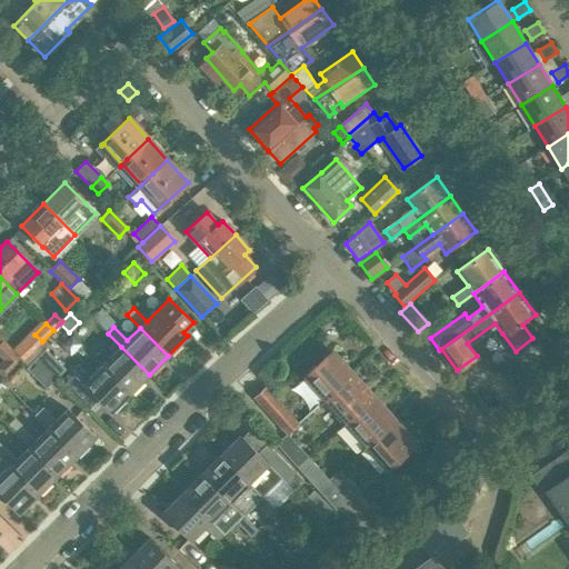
[(29,353),(32,350),(22,340),(12,350),(22,360),(29,353)]
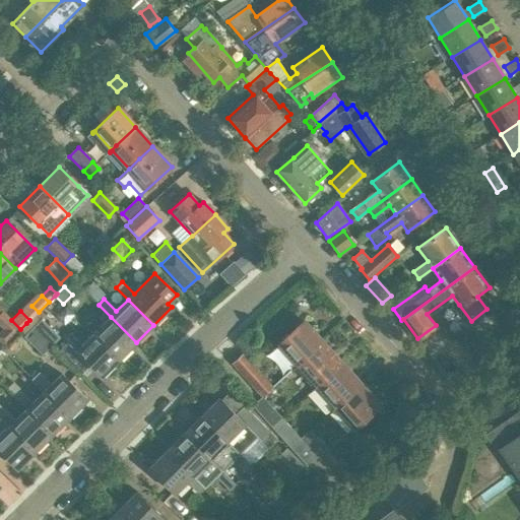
[(20,329),(11,320),(3,312),(0,314),(0,324),(5,330),(0,334),(0,340),(5,345),(20,329)]
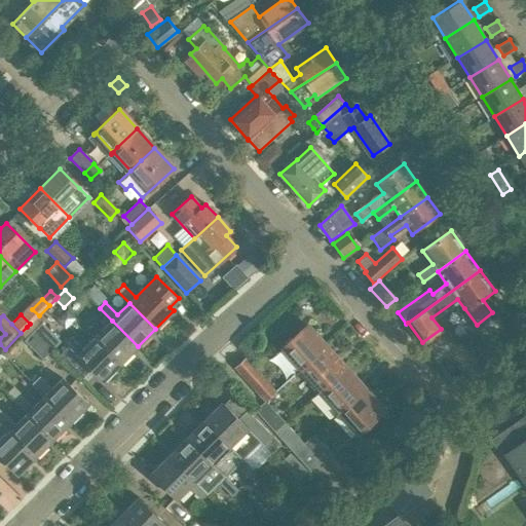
[(30,324),(27,327),(51,350),(61,341),(42,323),(36,317),(30,324)]
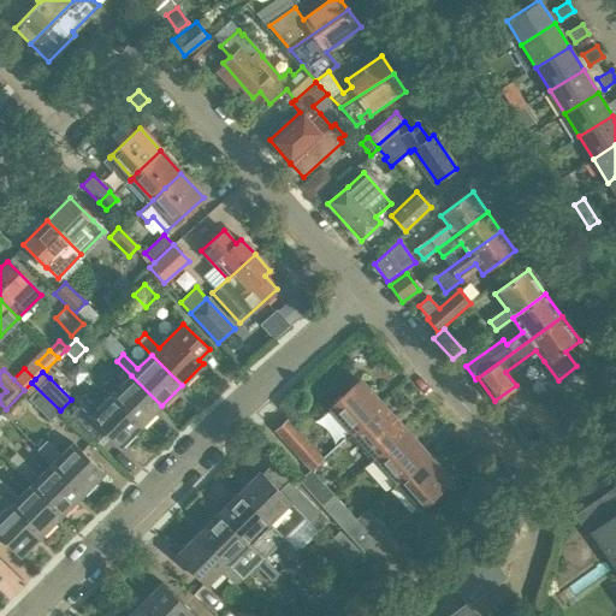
[(118,389),(104,374),(96,381),(111,396),(110,396),(141,427),(161,406),(131,375),(118,389)]
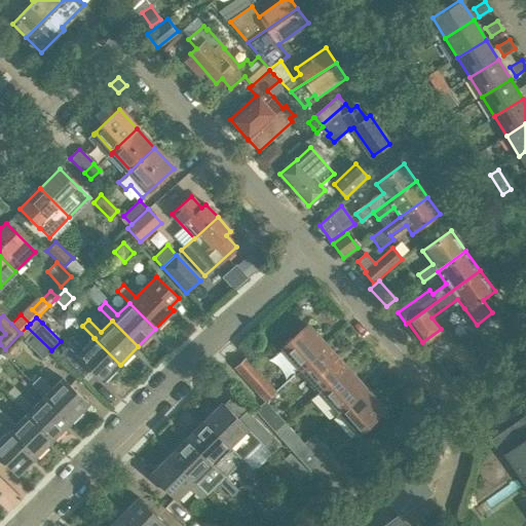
[(295,375),(302,369),(301,369),(327,346),(307,325),(275,353),(295,375)]
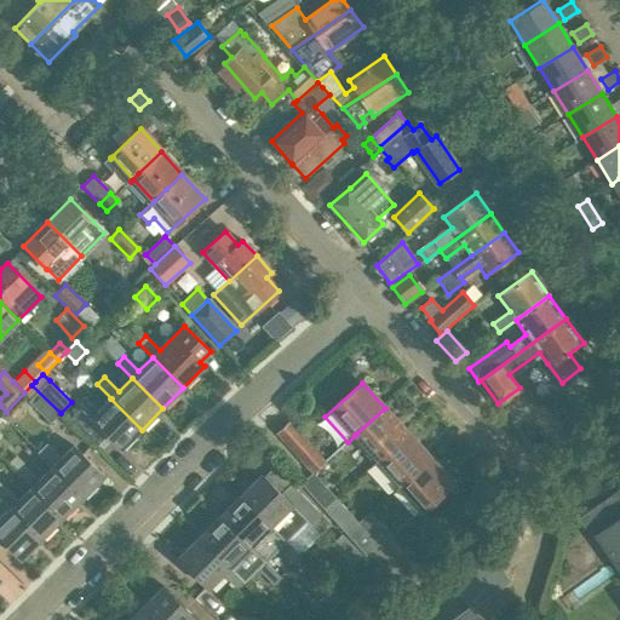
[(32,385),(24,392),(32,400),(29,402),(51,423),(61,413),(32,385)]
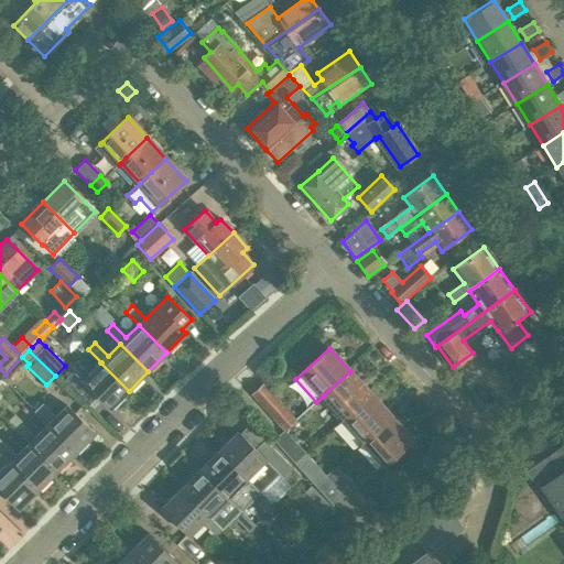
[(110,410),(129,391),(100,362),(88,375),(75,362),(69,368),(73,372),(63,382),(87,407),(97,397),(110,410)]
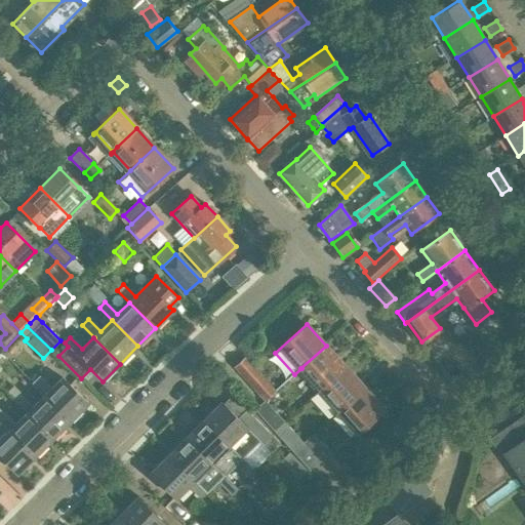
[(490,352),(482,341),(474,349),(482,358),(490,352)]
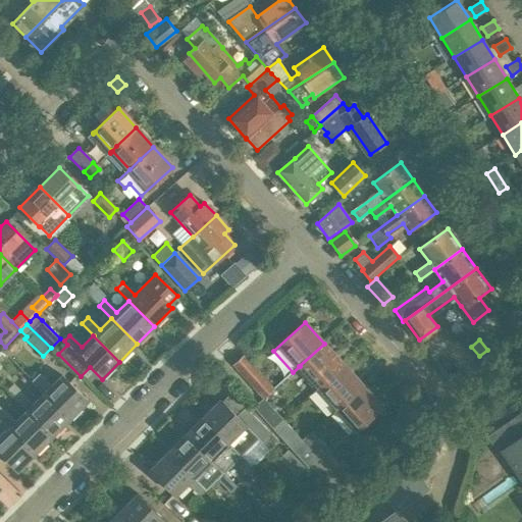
[(318,387),(343,365),(324,344),(299,366),(300,366),(318,387)]
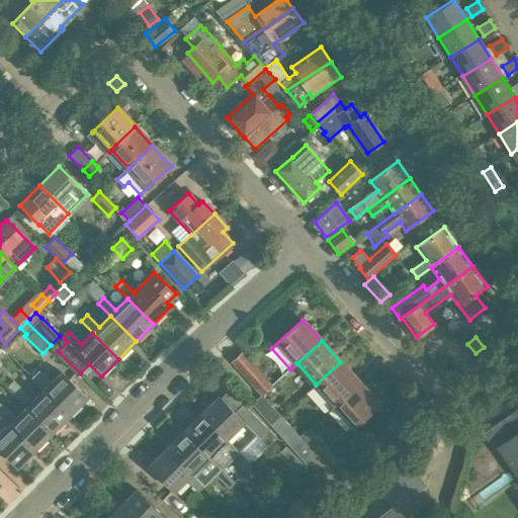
[(261,396),(271,386),(241,353),(231,362),(261,396)]
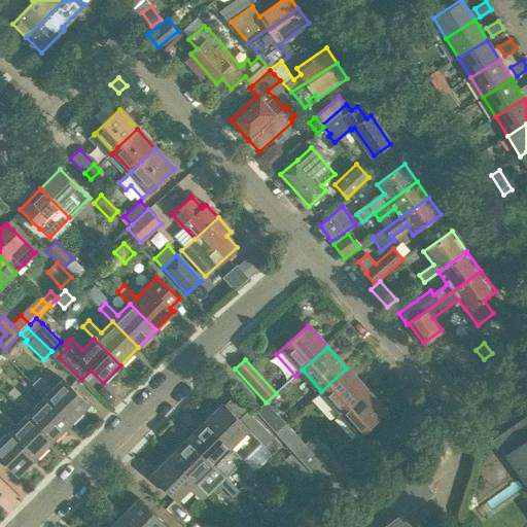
[(341,413),(365,390),(346,369),(321,391),(341,413)]
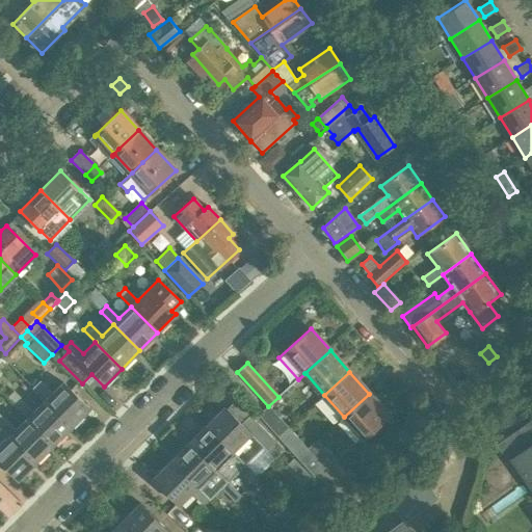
[(90,409),(63,382),(51,395),(38,382),(33,389),(45,401),(72,427),(90,409)]
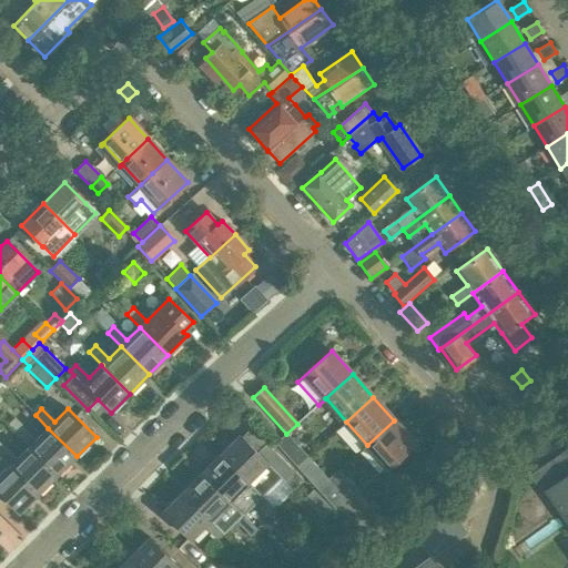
[(386,469),(415,443),(394,421),(367,445),(387,466),(385,468),(386,469)]
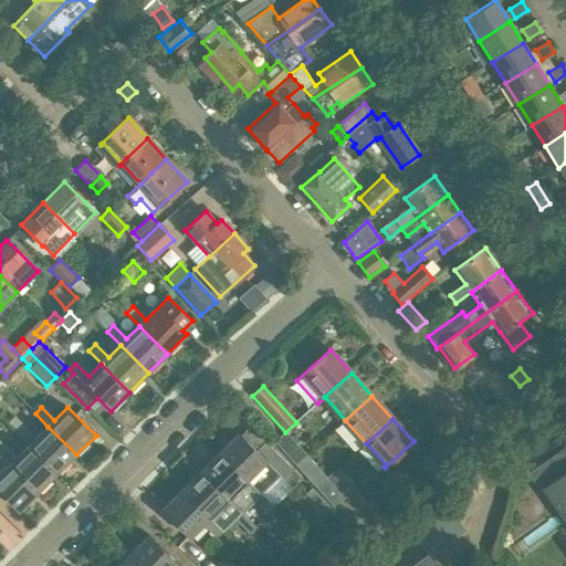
[(35,439),(21,426),(14,432),(29,447),(30,446),(58,473),(76,454),(48,427),(35,439)]
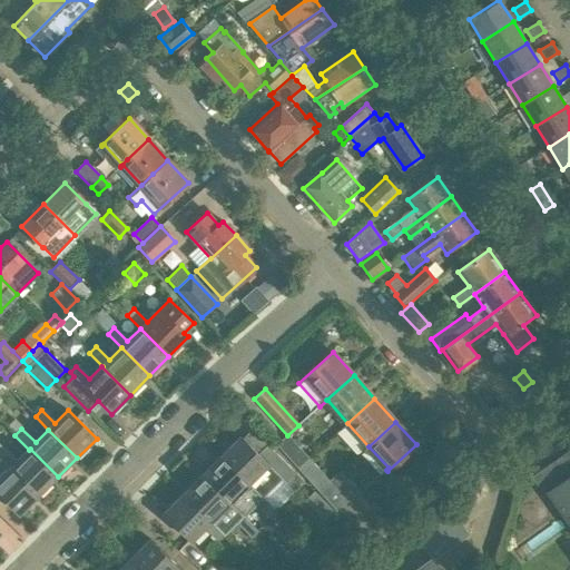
[(297,468),(308,458),(287,435),(277,444),(297,468)]
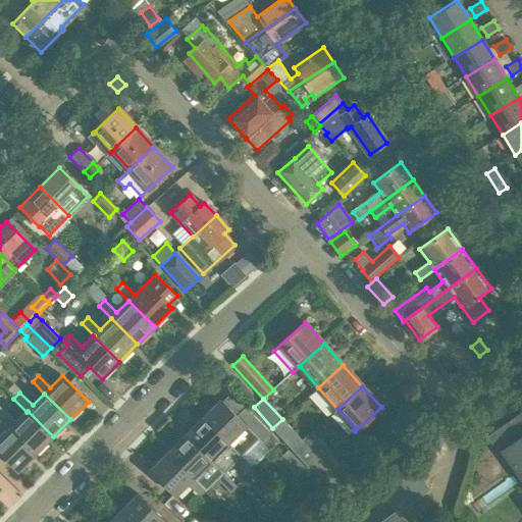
[(220,400),(202,418),(241,456),(258,438),(268,450),(277,440),(245,407),(236,416),(220,400)]
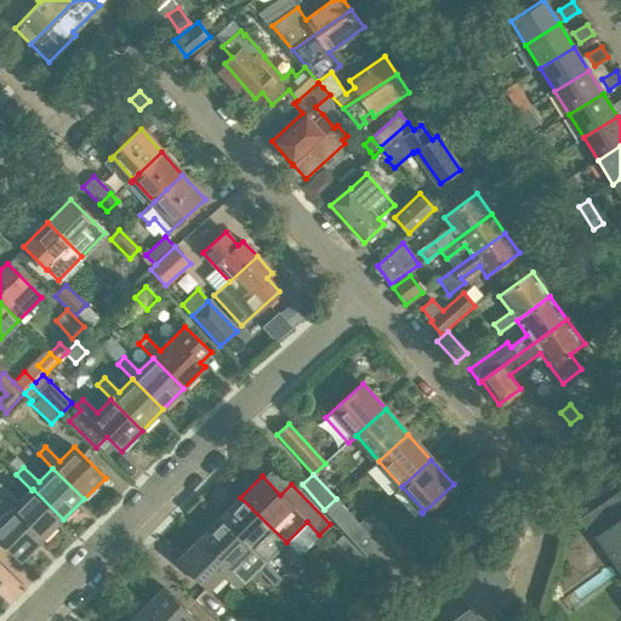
[(18,503),(0,485),(0,499),(11,511),(12,510),(43,540),(63,519),(33,489),(32,490),(18,503)]
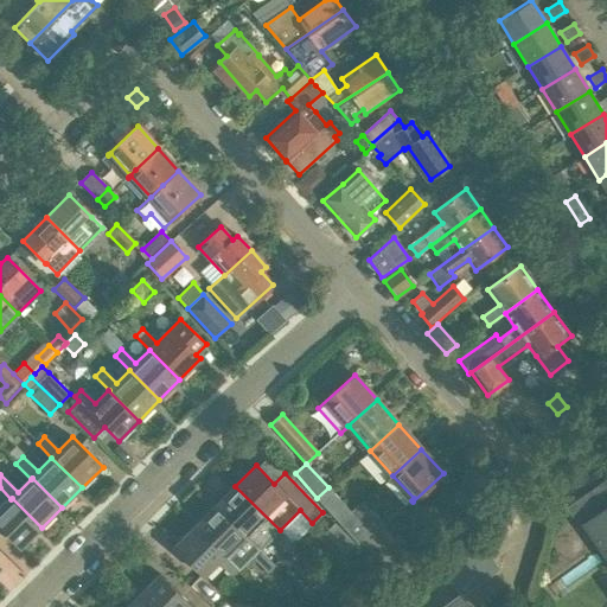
[(294,545),(280,530),(235,486),(215,506),(260,550),(273,537),(287,553),(294,545)]
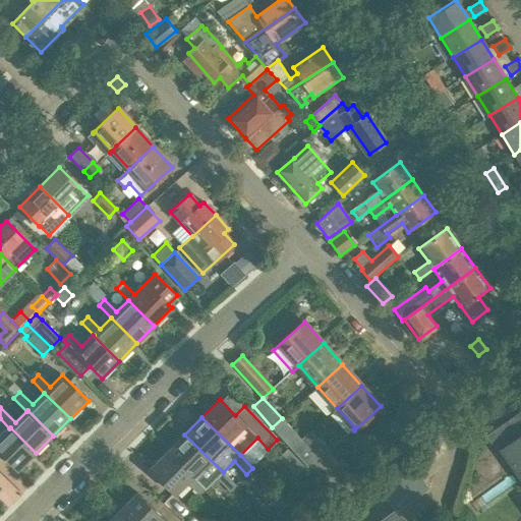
[(520,417),(516,420),(493,437),(502,450),(520,478),(520,417)]
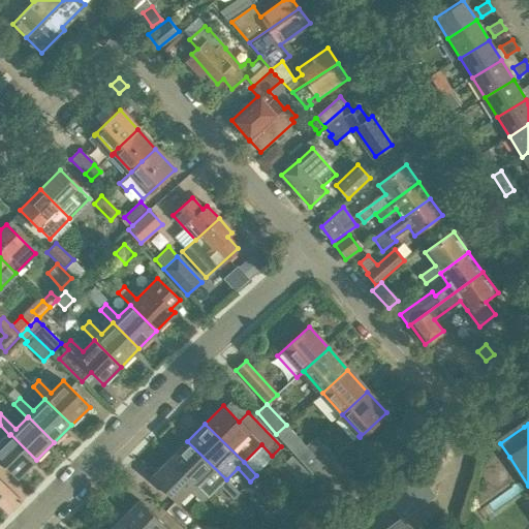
[(312,474),(322,466),(305,447),(306,446),(286,425),(276,434),(312,474)]
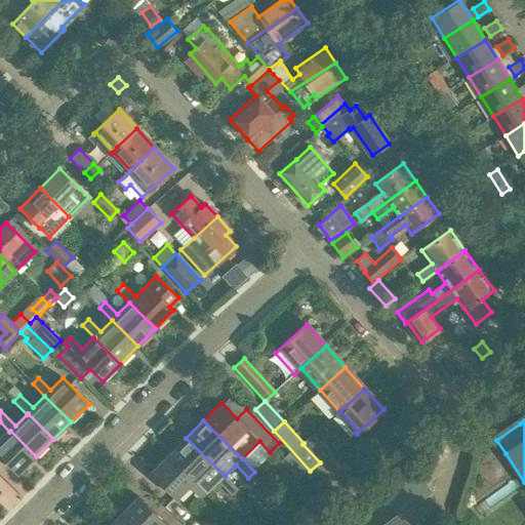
[(0,440),(0,456),(17,475),(36,456),(10,431),(9,432),(0,440)]
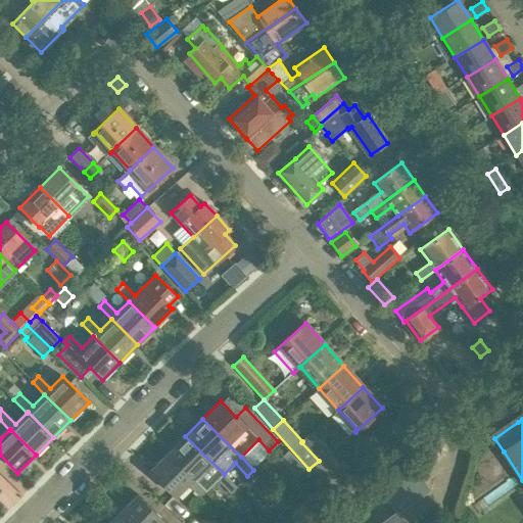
[(319,461),(329,452),(313,432),(302,441),(301,442),(319,461)]
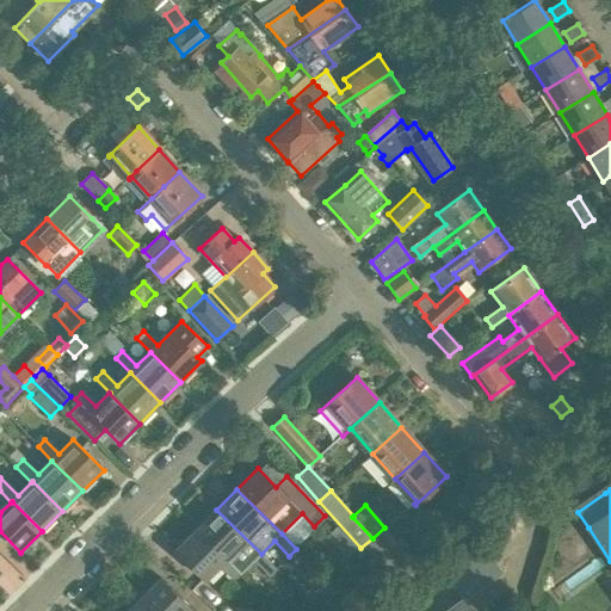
[(276,569),(261,554),(216,510),(195,530),(220,555),(240,574),(240,575),(254,561),(269,576),(276,569)]
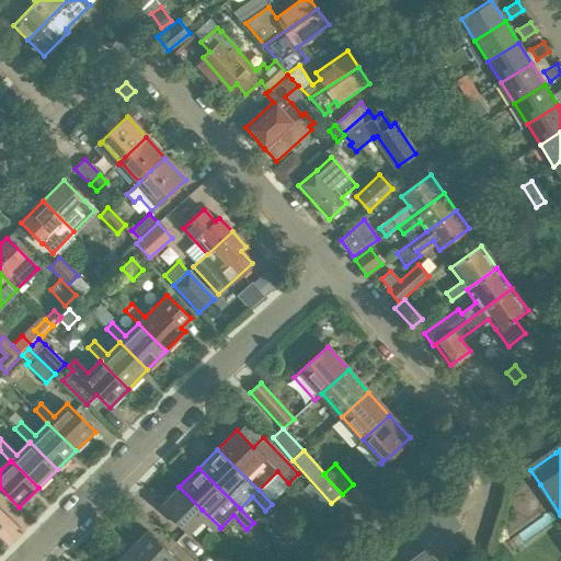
[(319,513),(329,503),(309,483),(299,493),(319,513)]
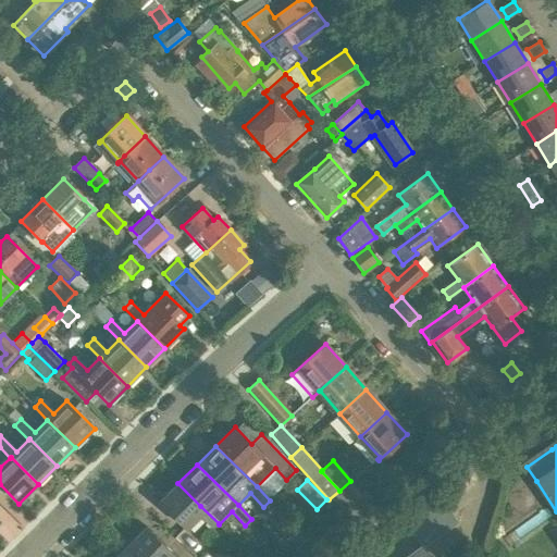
[(219,523),(200,506),(177,483),(159,502),(187,530),(200,517),(213,530),(219,523)]
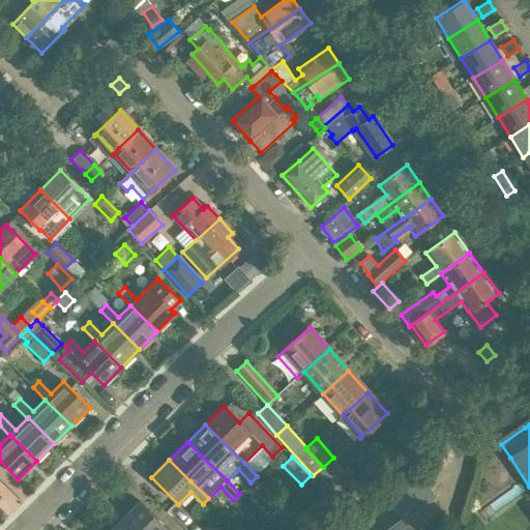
[(406,518),(419,508),(404,488),(394,495),(396,499),(394,501),(406,518)]
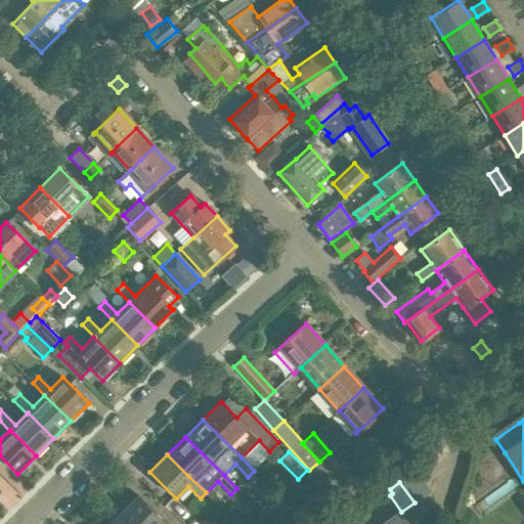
[(164,523),(163,522),(164,522),(137,496),(119,515),(129,523),(164,523)]
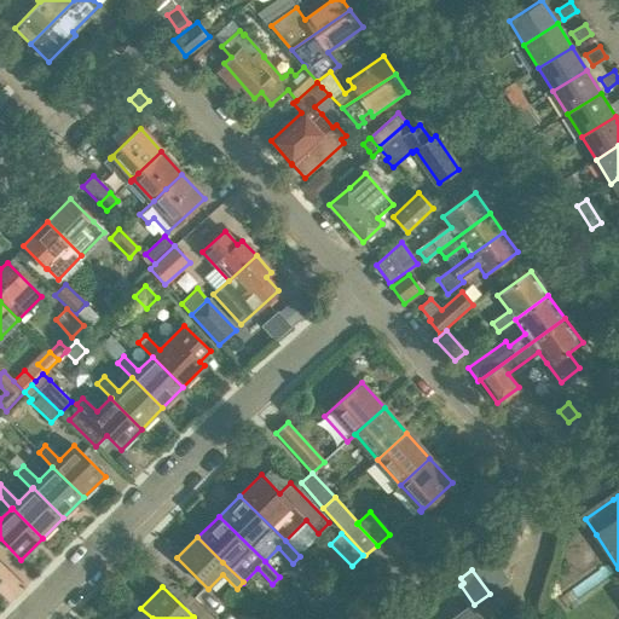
[(323,618),(345,618),(354,609),(343,597),(323,618)]
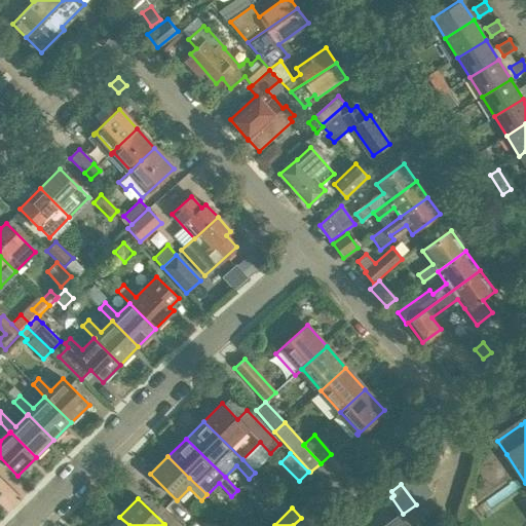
[(405,525),(399,516),(384,525),(405,525)]
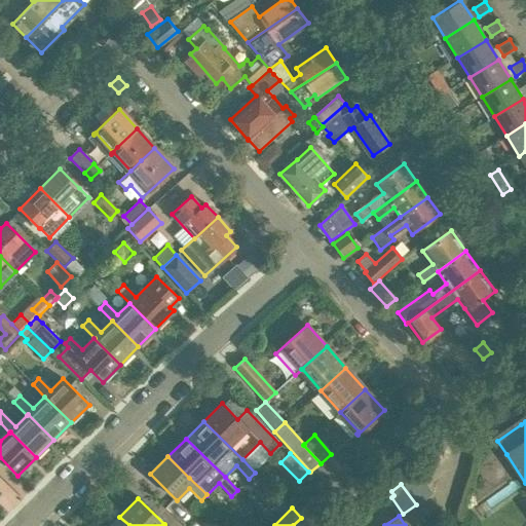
[(129,525),(119,517),(110,525),(129,525)]
